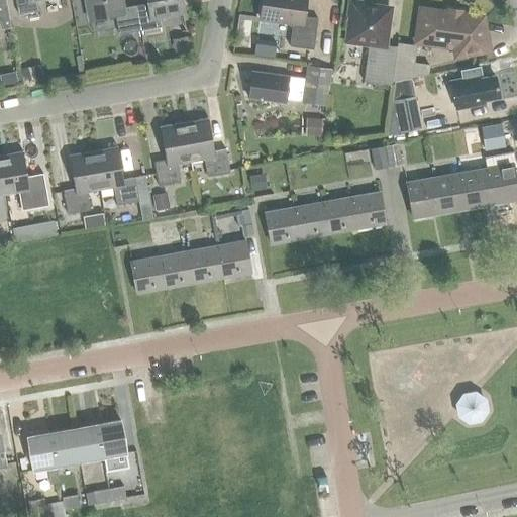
[(42,0),(14,0),(17,15),(38,11),(36,1),(42,0)]
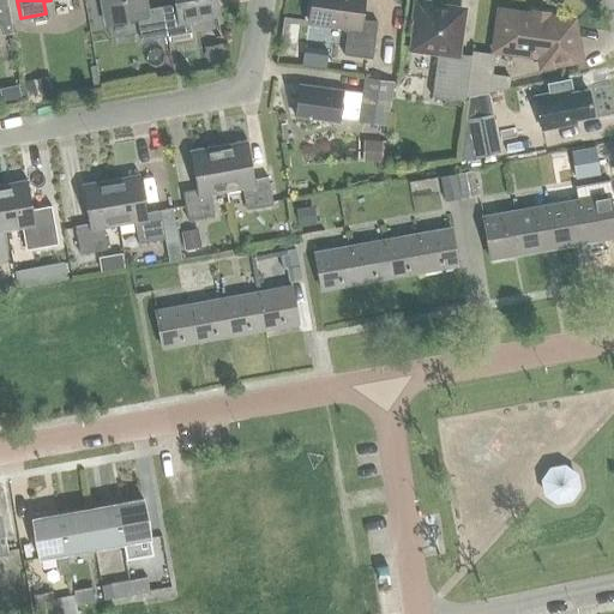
[(140,42),(166,37),(160,7),(146,11),(144,0),(100,0),(104,24),(137,18),(140,42)]
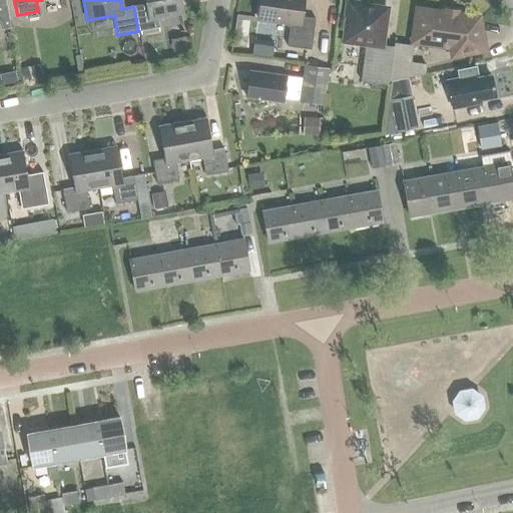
[(158,28),(156,18),(180,13),(177,0),(145,0),(146,4),(133,6),(138,31),(158,28)]
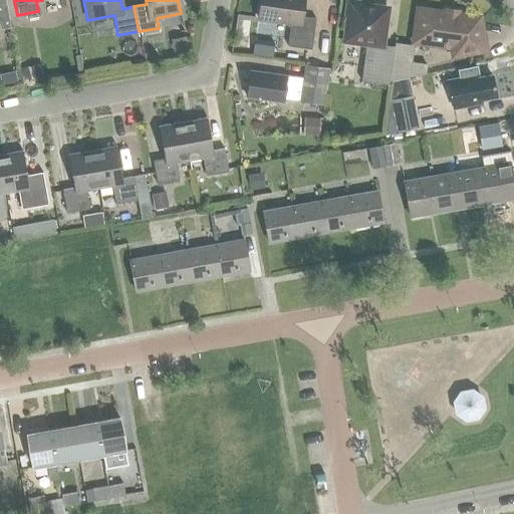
[(290,24),(287,47),(311,50),(315,19),(301,17),(303,0),(260,0),(258,19),(290,24)]
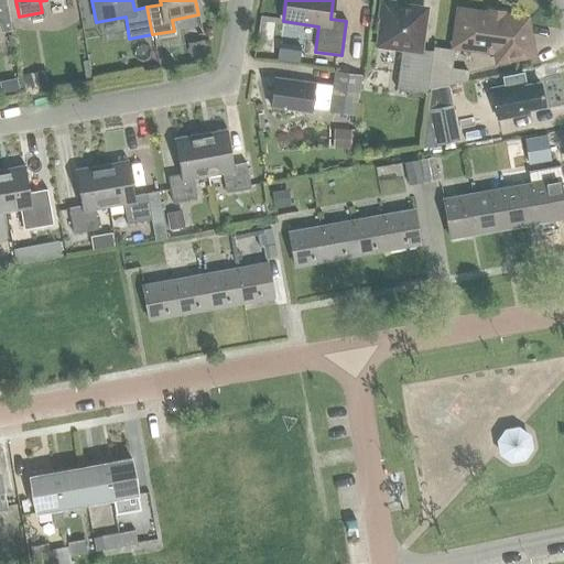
[(432,52),(419,51),(424,10),(400,7),(400,3),(380,1),(378,18),(381,19),(378,46),(401,50),(396,90),(426,94),(426,90),(431,63),(432,52)]
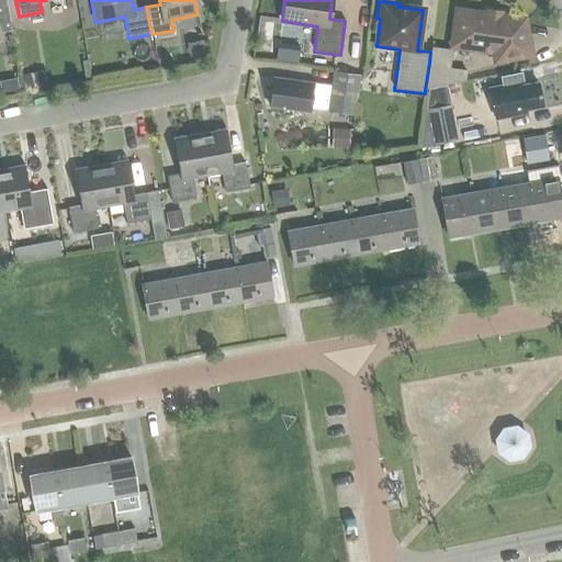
[(11,31),(7,2),(0,2),(0,31),(0,33),(11,31)]
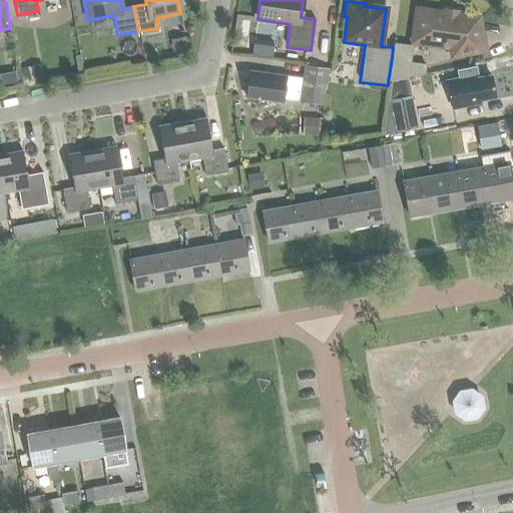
[(417,10),(413,42),(451,47),(452,56),(484,50),(478,19),(417,10)]
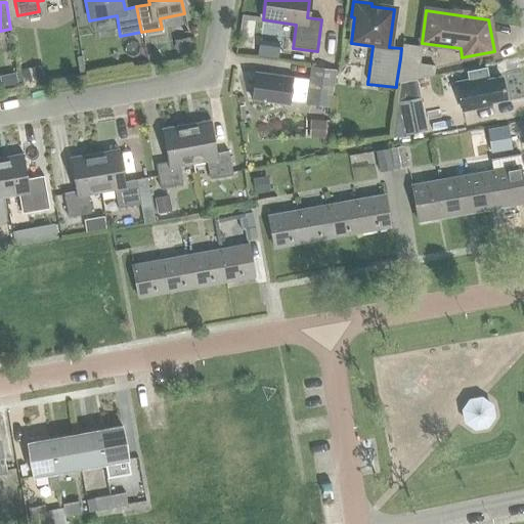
[(419,63),(419,61),(400,58),(396,84),(417,80),(433,76),(435,66),(419,63)]
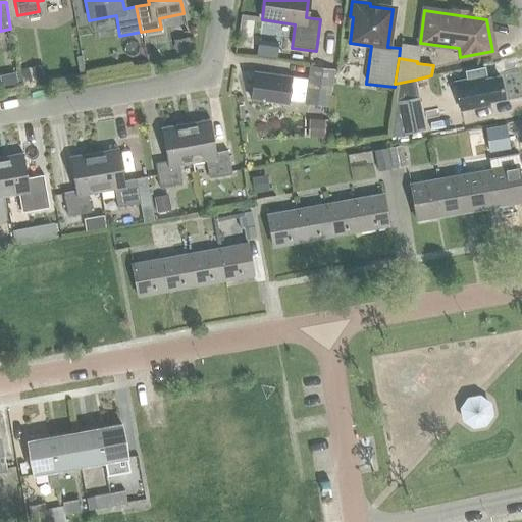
[(23,69),(27,86),(42,83),(39,66),(23,69)]
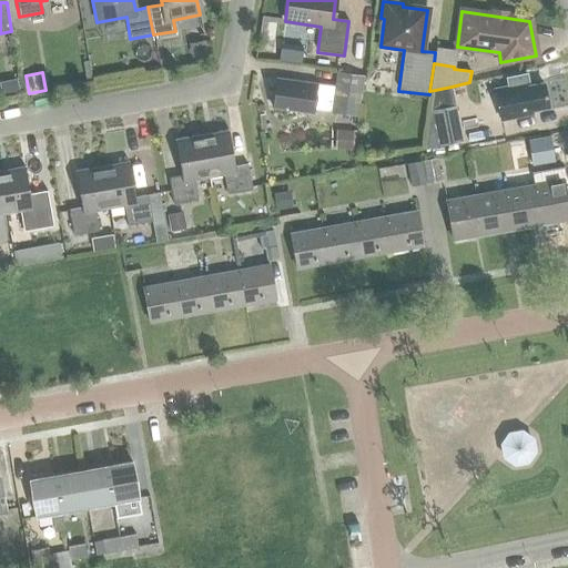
[(331,113),(358,118),(364,77),(336,72),(331,113)]
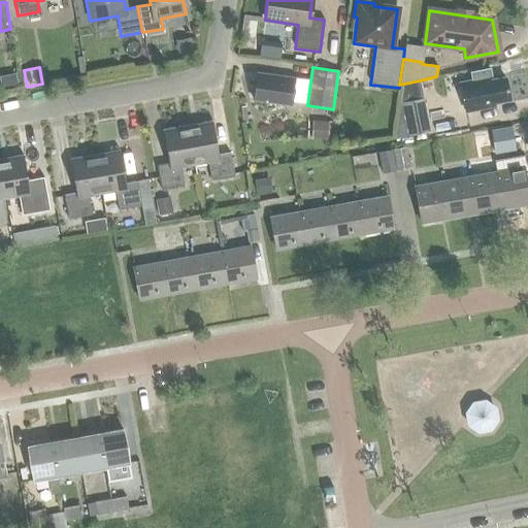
[(294,78),(258,73),(254,101),(291,106),(294,78)]
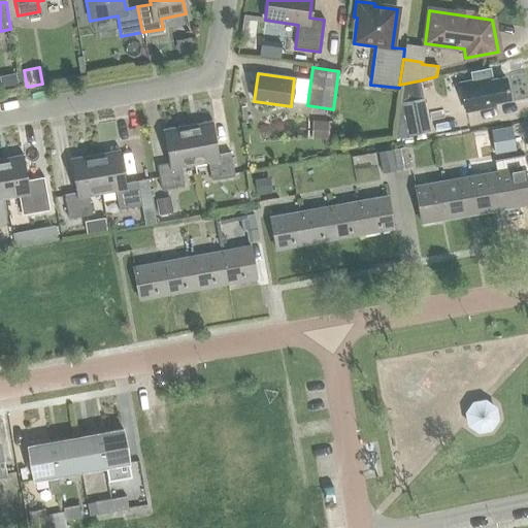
[(465,112),(484,108),(484,105),(509,100),(504,78),(489,81),(489,78),(460,84),(465,112)]
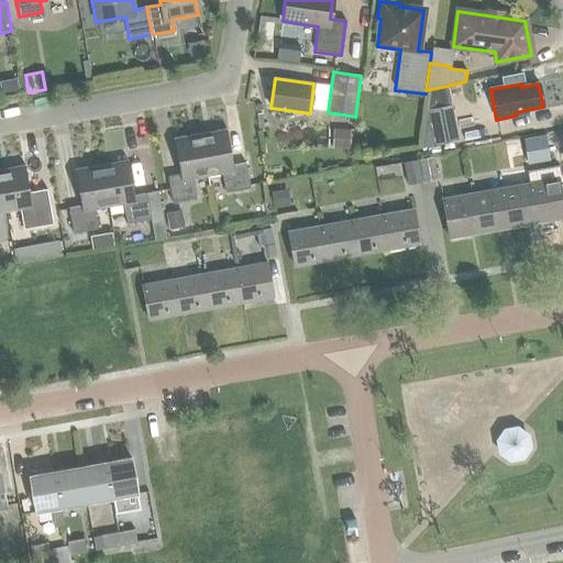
[(427,111),(422,148),(460,140),(452,106),(427,111)]
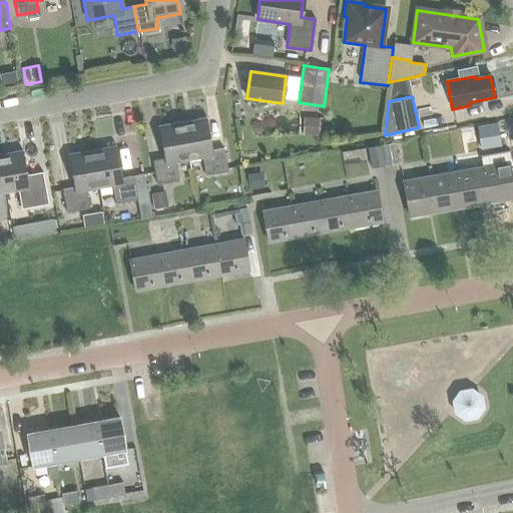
[(319,118),(303,117),(302,134),(318,135),(319,118)]
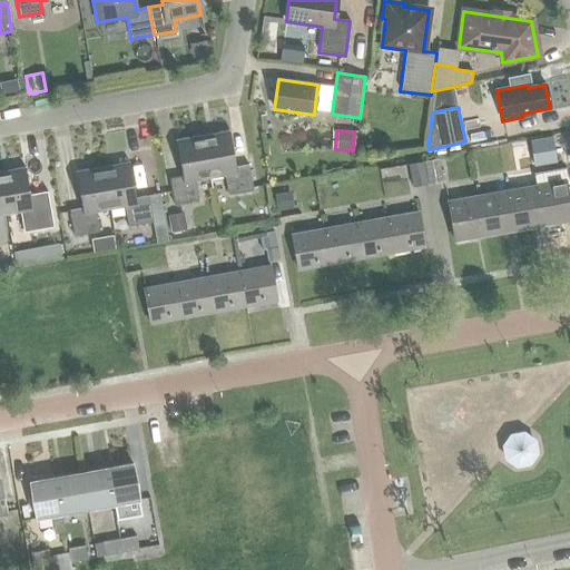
[(235,167),(228,133),(203,137),(209,177),(224,175),(228,195),(253,192),(248,165),(235,167)]
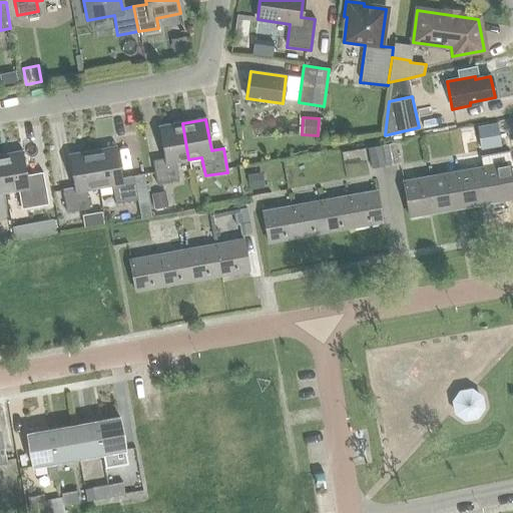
[(175,162),(188,159),(182,123),(158,127),(163,158),(152,161),(156,184),(178,180),(175,162)]
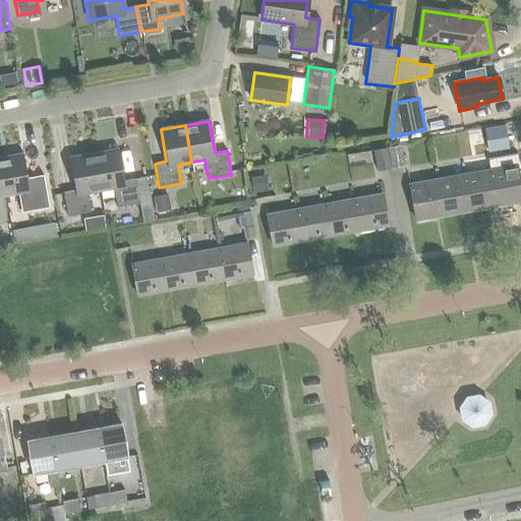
[(483,129),(485,141),(506,138),(504,125),(483,129)]
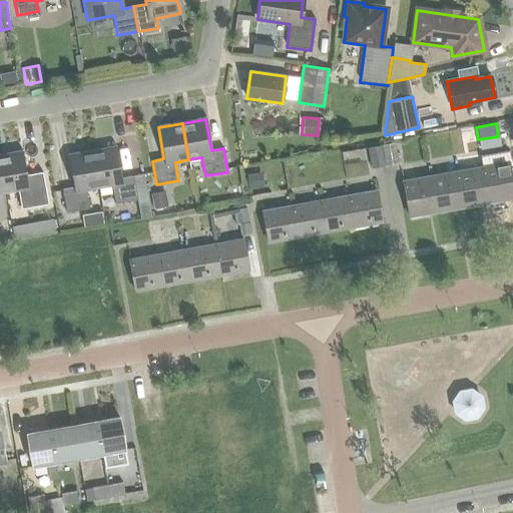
[(398,164),(394,144),(382,146),(386,166),(398,164)]
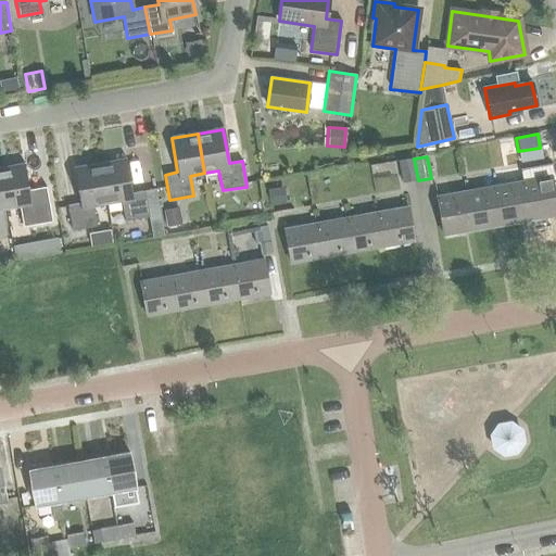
[(416,181),(412,159),(399,161),(403,184),(416,181)]
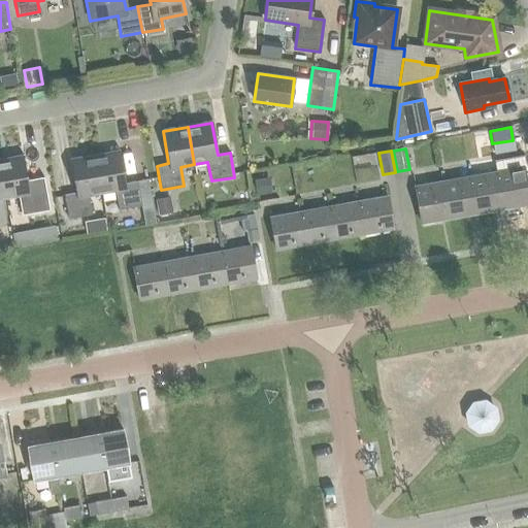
[(120,152),(95,156),(101,194),(116,191),(119,210),(141,206),(137,182),(125,184),(120,152)]
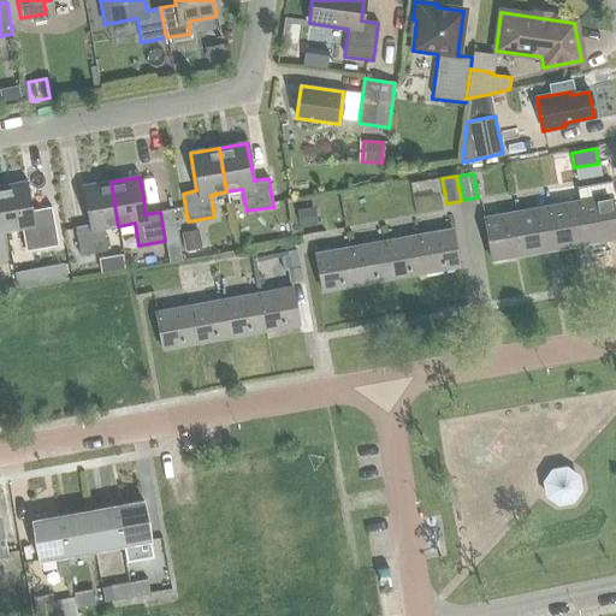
[(82,187),(89,225),(75,227),(80,255),(106,252),(102,229),(118,226),(111,182),(82,187)]
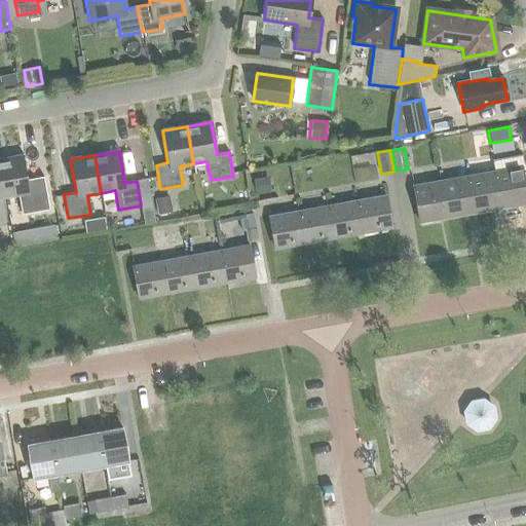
[(23,156),(0,159),(0,172),(5,197),(19,195),(22,214),(44,210),(40,186),(28,188),(23,156)]
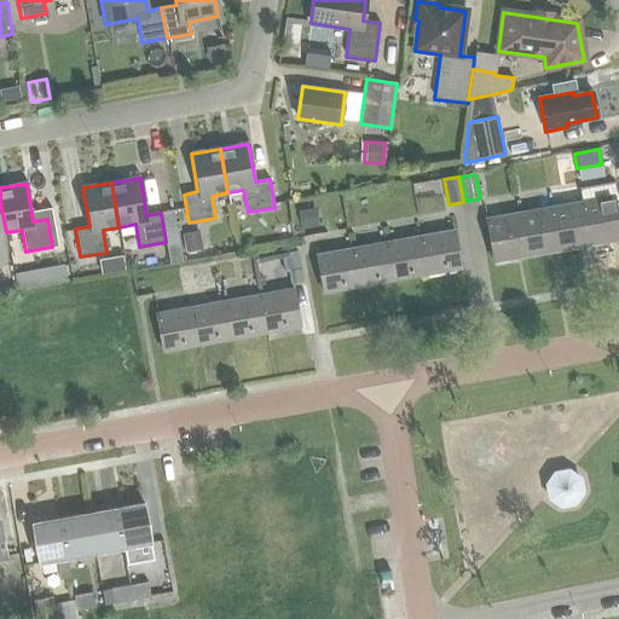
[(618,229),(613,196),(580,202),(589,246),(618,238),(618,229)]
